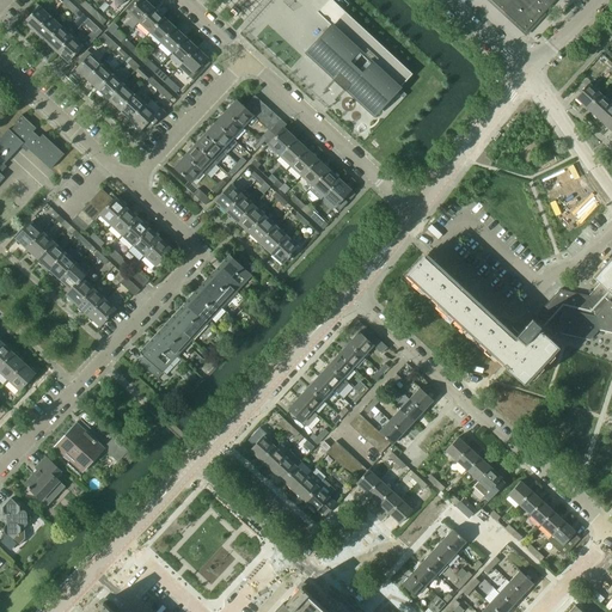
[(65,0),(62,4),(73,13),(78,8),(67,0),(65,0)]
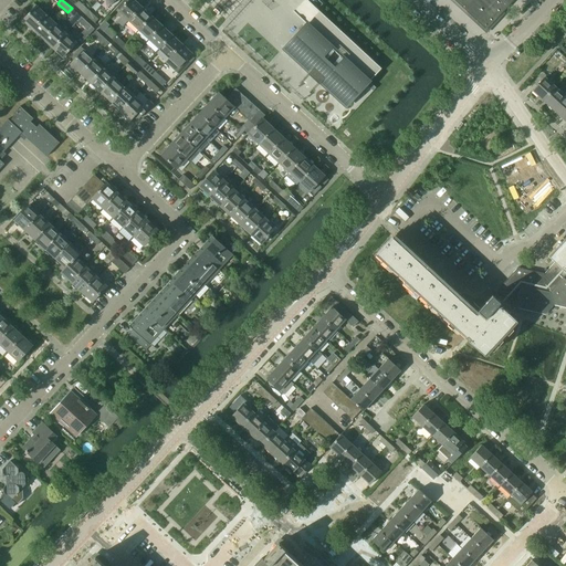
[(75,4),(85,14),(90,10),(79,0),(75,4)]
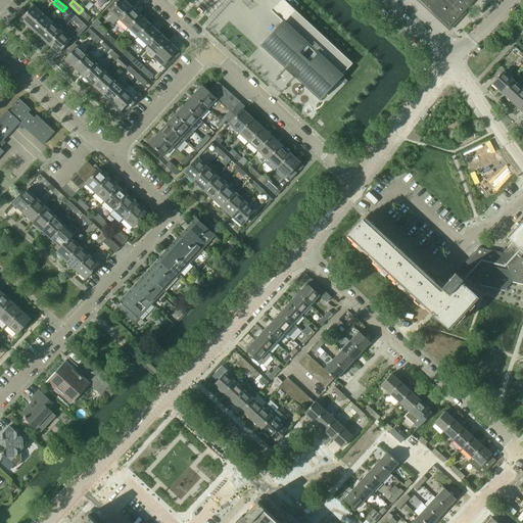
[(120,0),(109,11),(119,19),(131,7),(123,0),(120,0)]
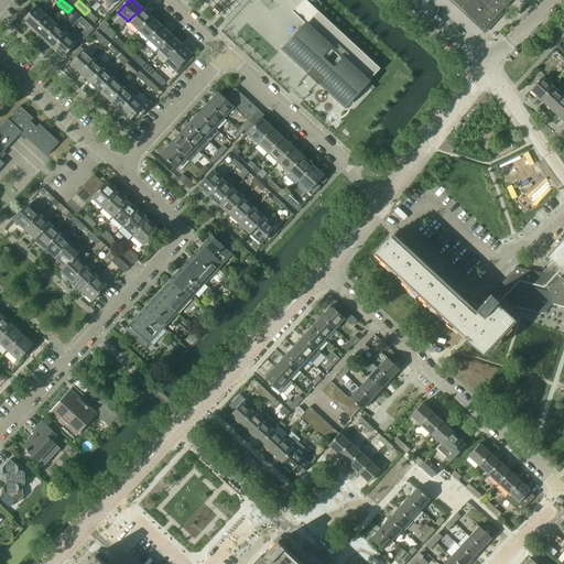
[(451,0),(485,31),(512,0),(451,0)]
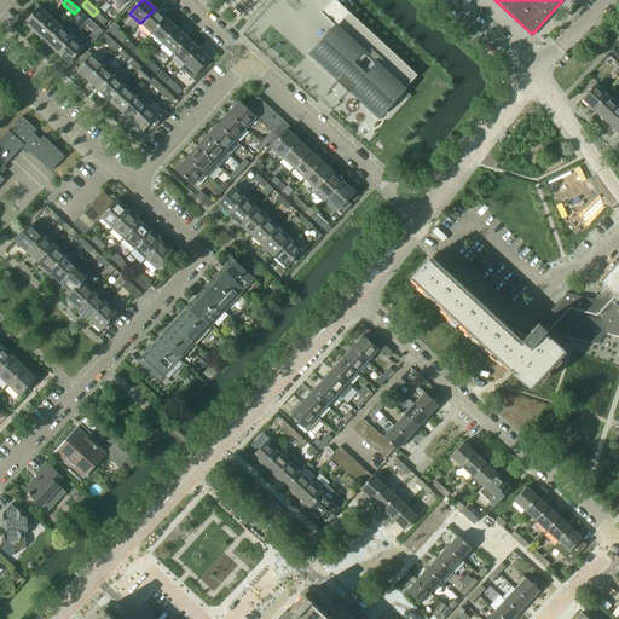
[(334,27),(310,53),(339,79),(336,81),(337,84),(340,81),(348,88),(346,91),(348,93),(351,91),(354,94),(356,96),(379,116),(418,74),(341,3),(325,18),(334,27)]
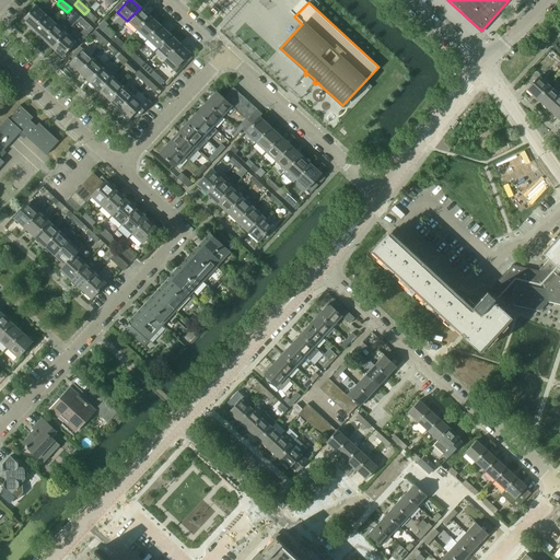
[(33,30),(46,15),(35,7),(22,21),(33,30)]
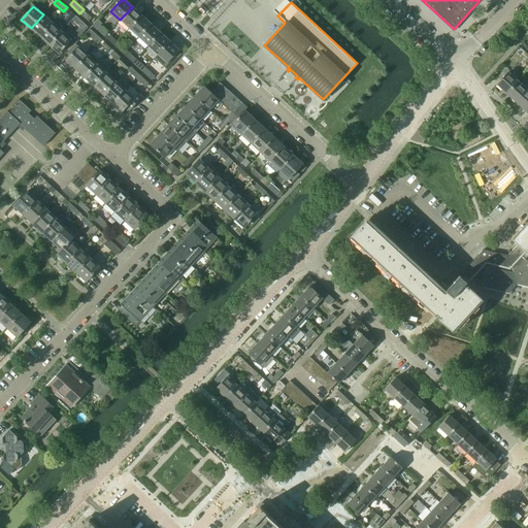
[(63,11),(72,21),(76,17),(67,7),(63,11)]
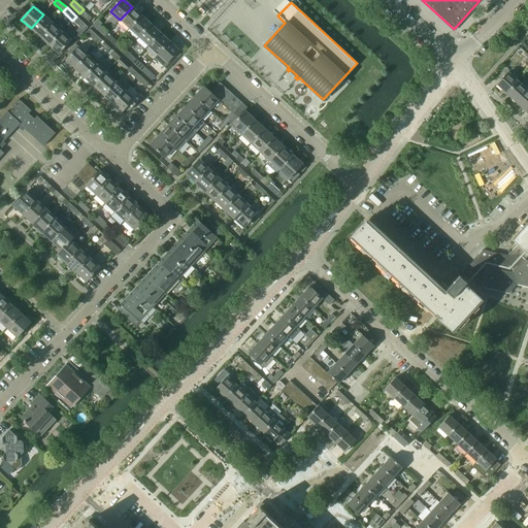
[(120,20),(130,29),(141,15),(132,7),(120,20)]
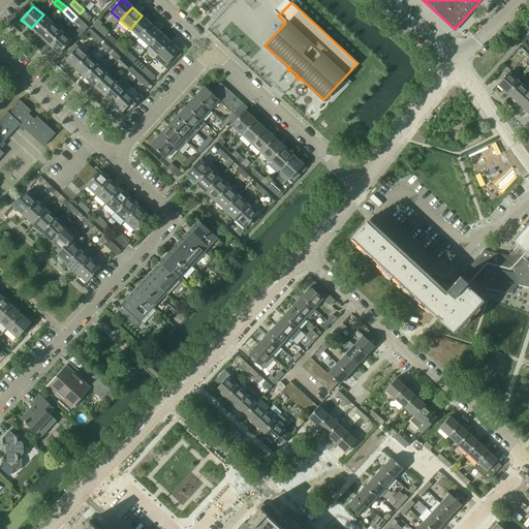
[(93,18),(84,9),(80,13),(91,24),(94,21),(92,19),(93,18)]
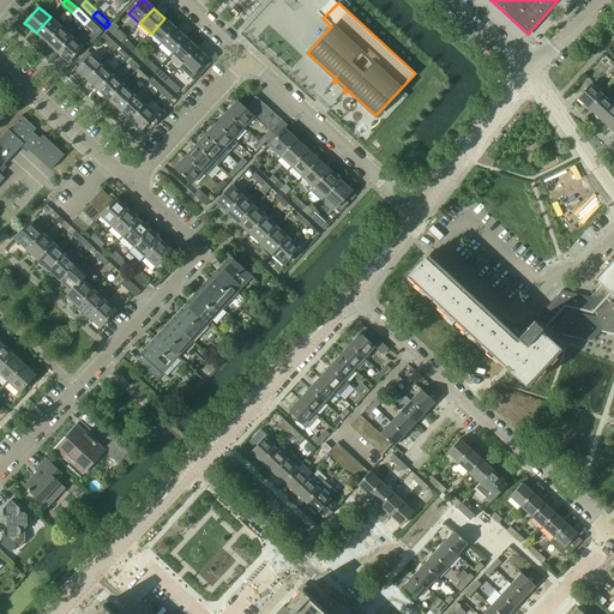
[(36,32),(47,43),(61,28),(50,17),(36,32)]
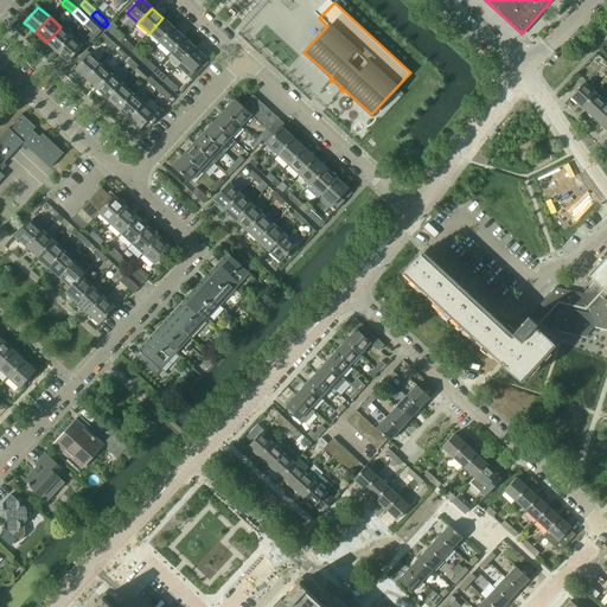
[(173,27),(163,18),(149,33),(159,43),(173,27)]
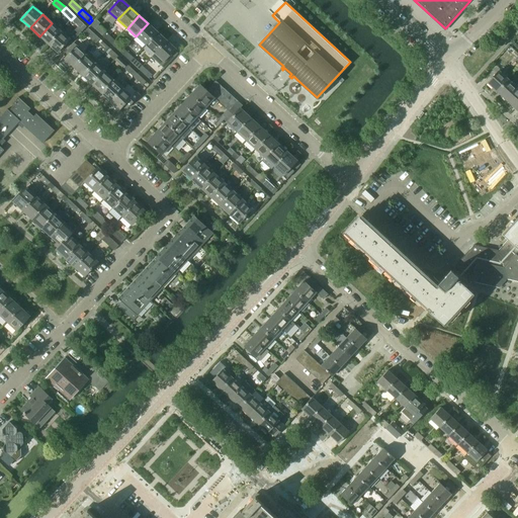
[(84,24),(75,16),(71,20),(78,26),(80,28),(84,24)]
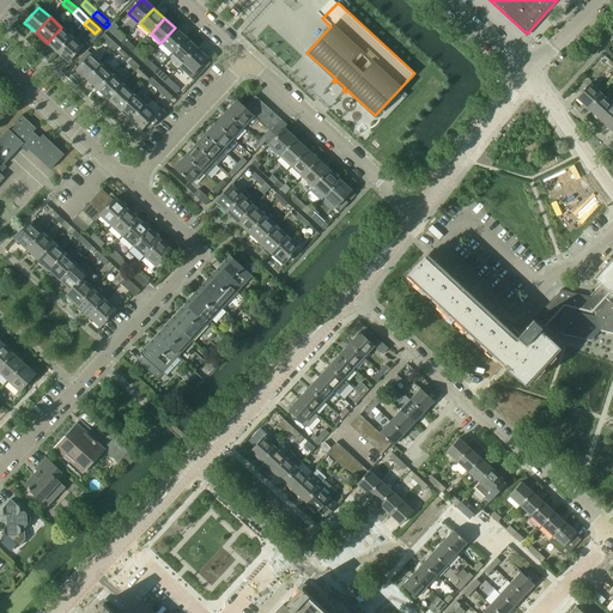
[(108,30),(121,43),(126,38),(111,25),(108,30)]
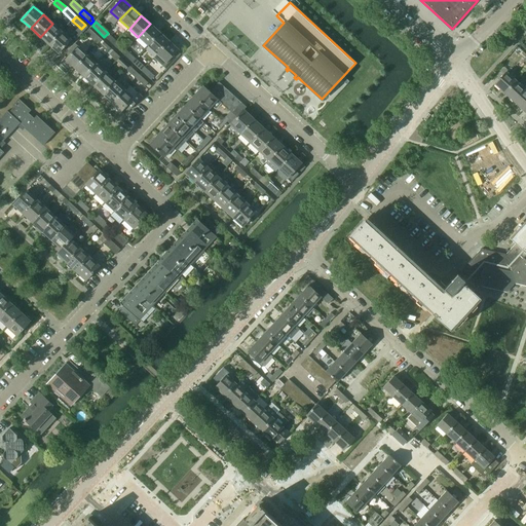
[(62,32),(52,24),(40,37),(49,45),(62,32)]
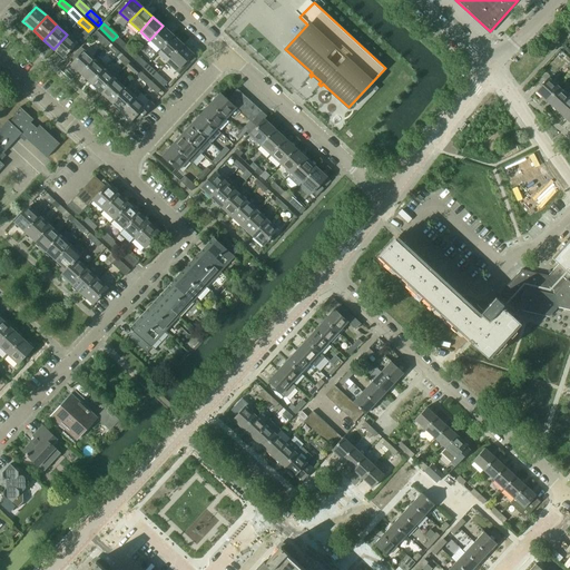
[(173,36),(163,26),(149,40),(160,50),(173,36)]
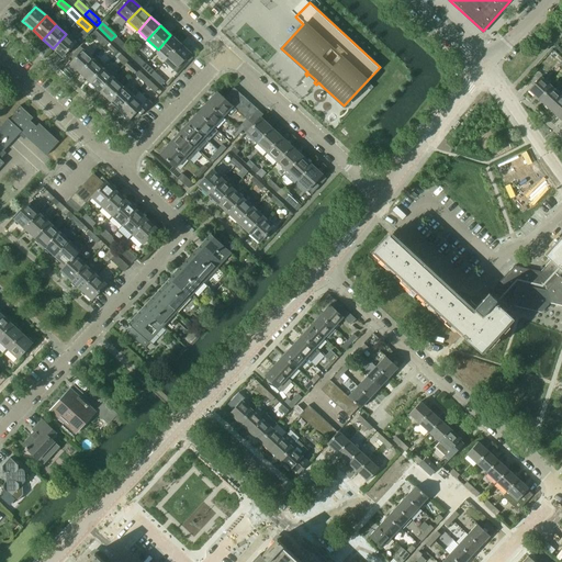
[(85,29),(77,37),(82,42),(93,29),(91,26),(87,31),(85,29)]
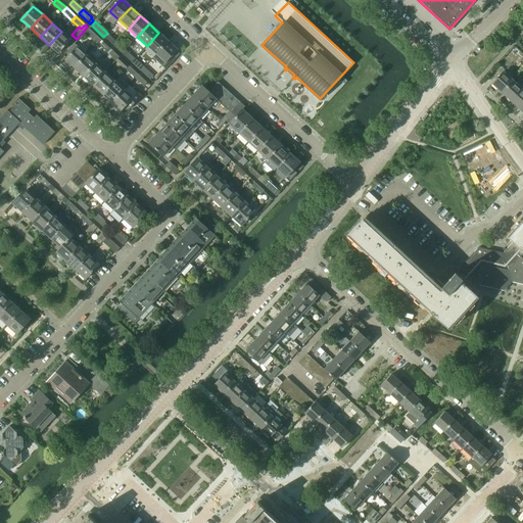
[(100,39),(91,30),(87,34),(97,43),(100,39)]
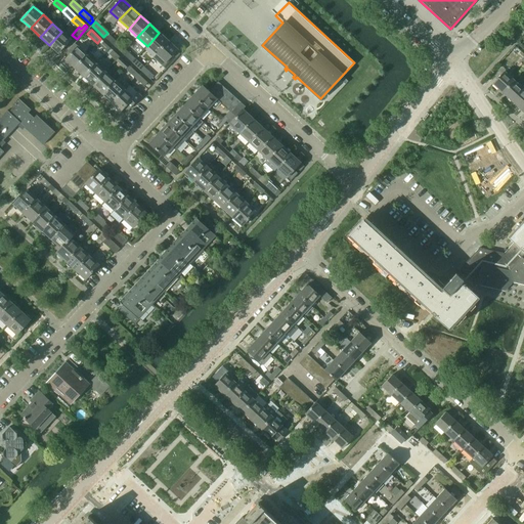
[(61,32),(49,45),(58,54),(71,41),(61,32)]
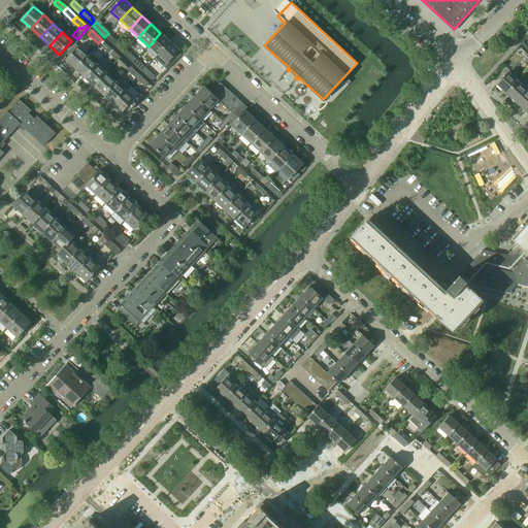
[(104,37),(114,45),(118,42),(108,33),(104,37)]
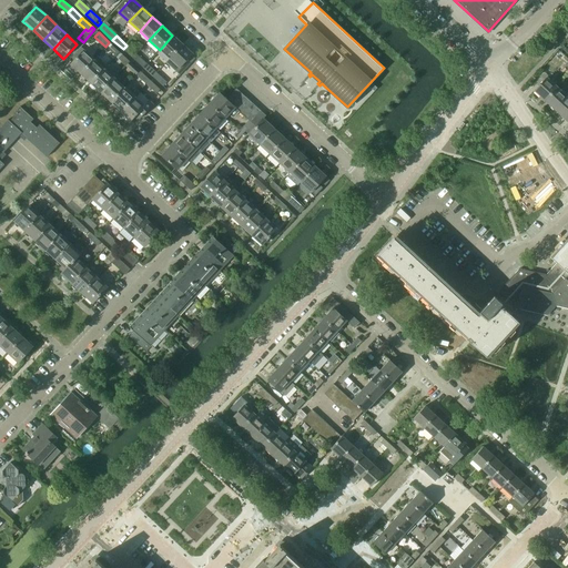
[(160,50),(170,59),(182,44),(172,36),(160,50)]
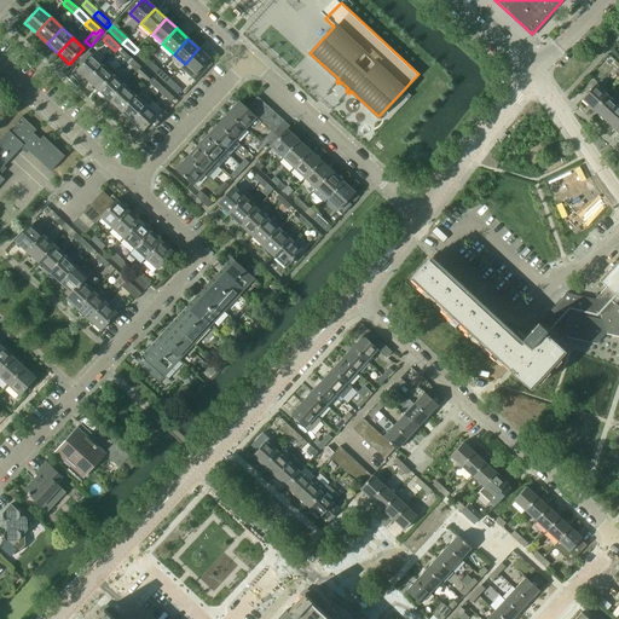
[(210,58),(198,48),(185,64),(196,74),(210,58)]
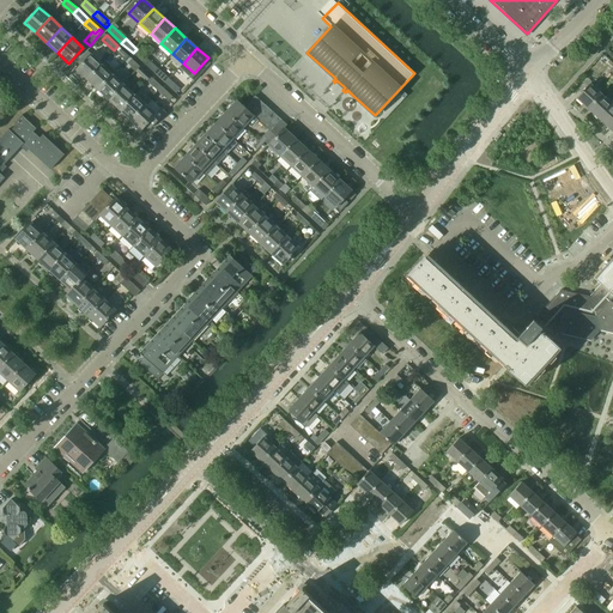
[(129,56),(121,49),(116,53),(126,61),(129,56)]
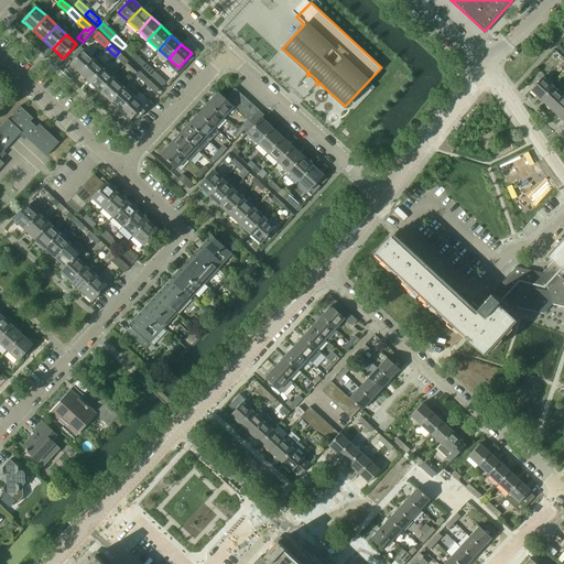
[(122,49),(131,57),(136,54),(126,45),(122,49)]
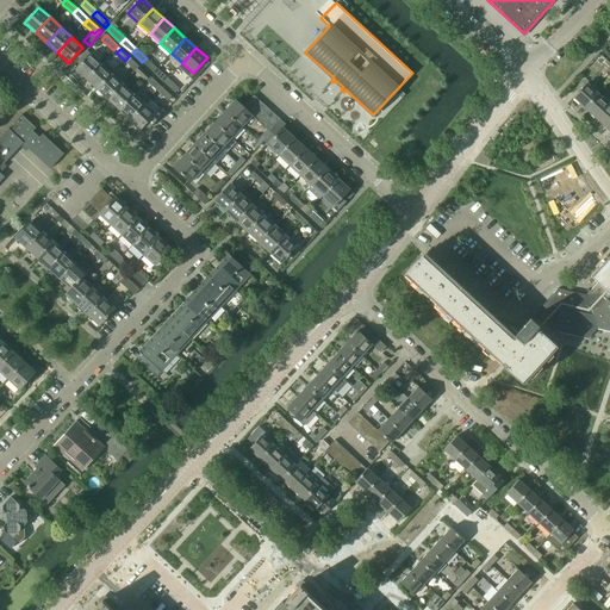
[(86,80),(101,64),(89,54),(75,69),(86,80)]
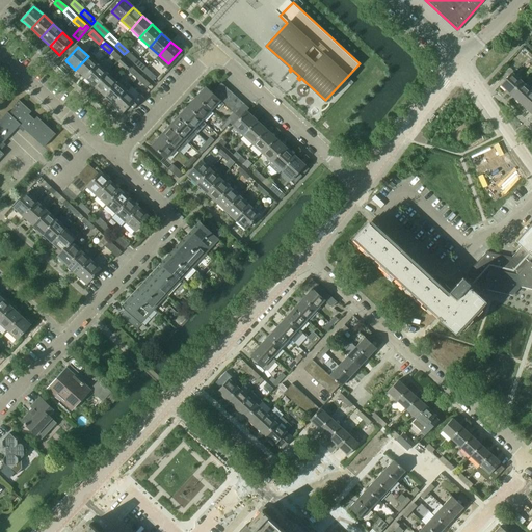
[(110,55),(117,61),(122,57),(114,51),(110,55)]
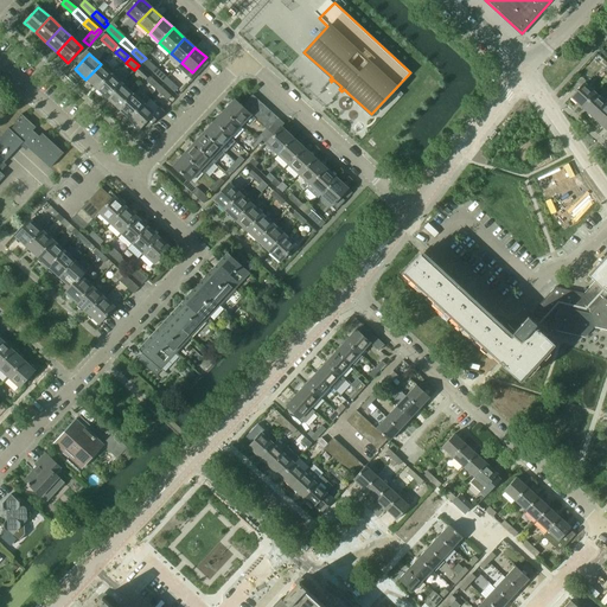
[(141,62),(153,72),(157,68),(146,58),(141,62)]
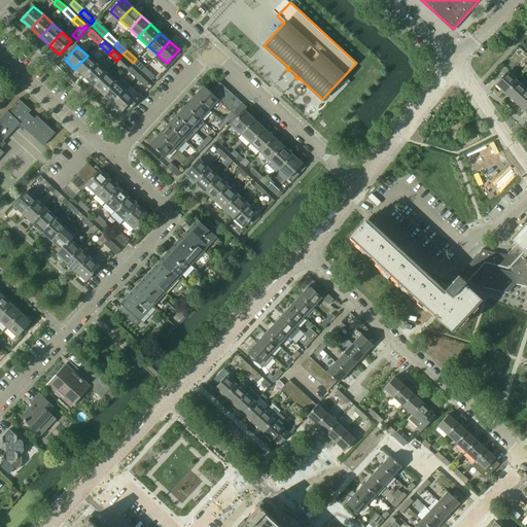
[(74,69),(84,78),(97,64),(88,56),(74,69)]
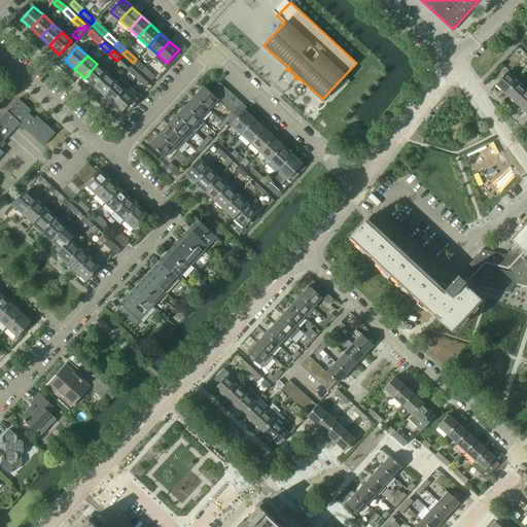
[(127,69),(130,66),(120,57),(116,61),(126,70),(127,69)]
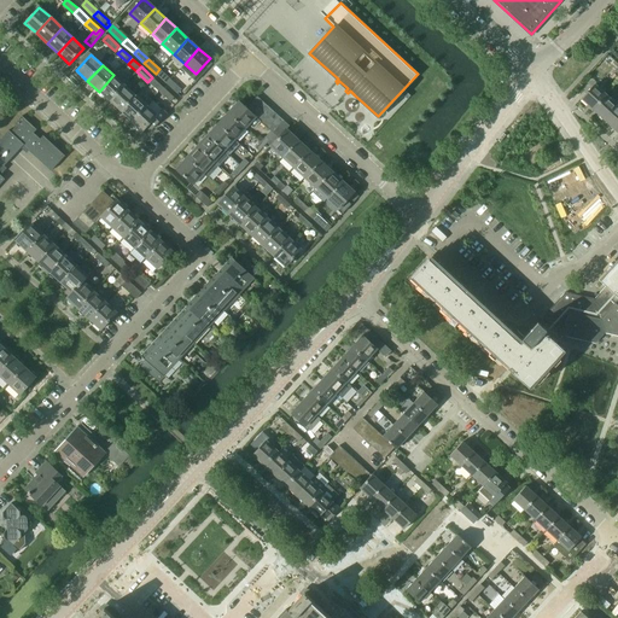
[(156,74),(167,83),(170,79),(159,69),(156,74)]
